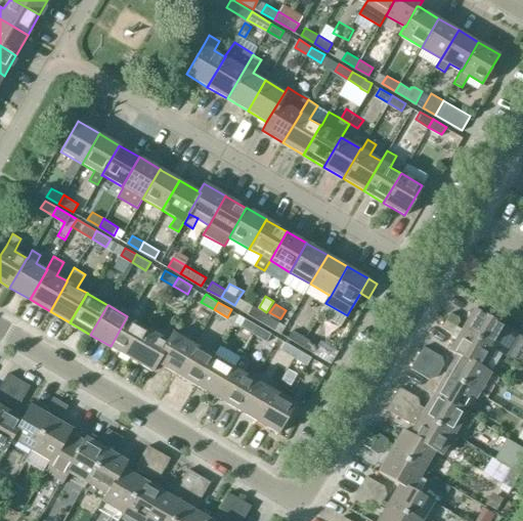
[(148,329),(137,321),(143,310),(134,305),(128,316),(127,316),(111,346),(131,358),(148,329)]
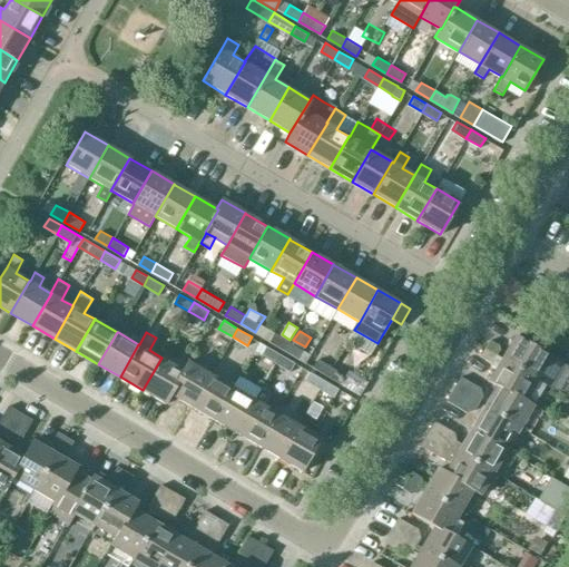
[(284,350),(290,341),(275,332),(271,341),(284,350)]
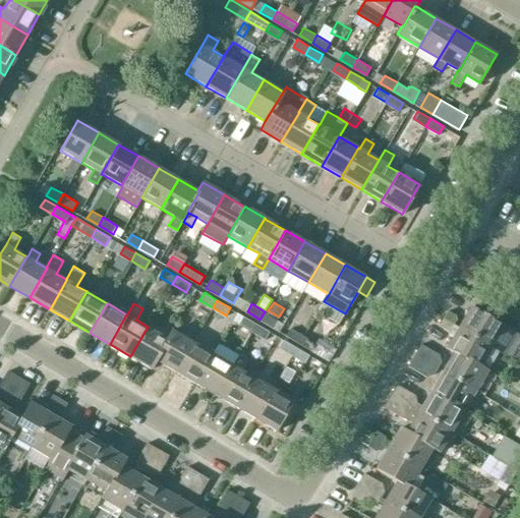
[(519,334),(504,326),(471,306),(460,327),(459,328),(492,346),(490,347),(507,356),(519,334)]
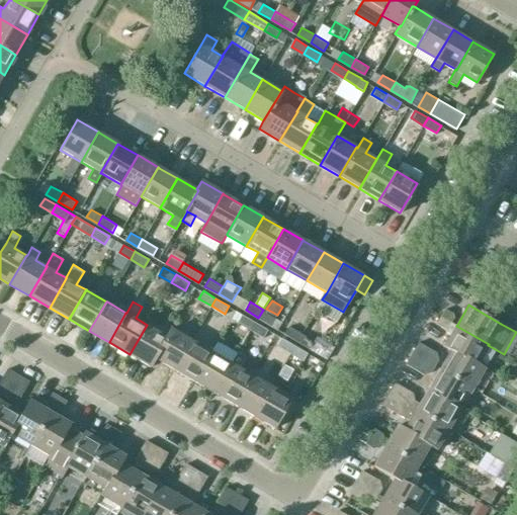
[(451,323),(451,322),(454,317),(453,313),(444,308),(439,316),(451,323)]
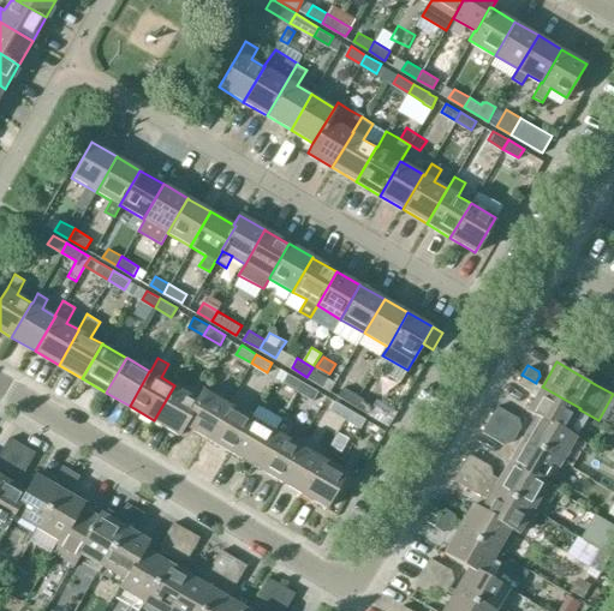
[(313,367),(307,377),(322,385),(328,376),(313,367)]
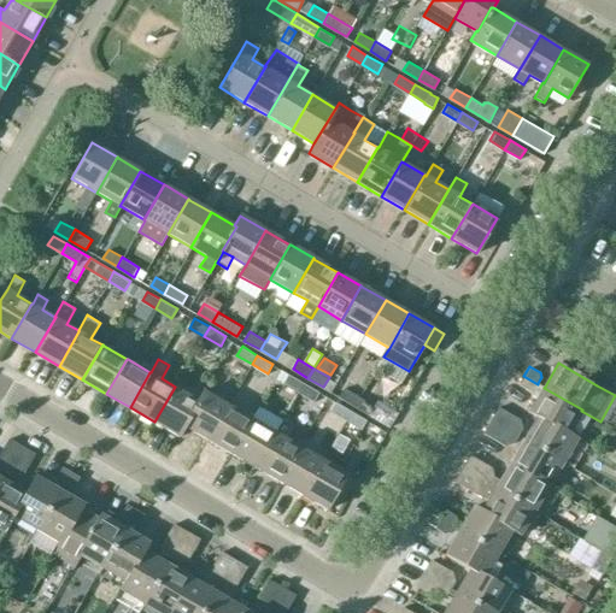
[(299,392),(305,383),(289,373),(285,383),(299,392)]
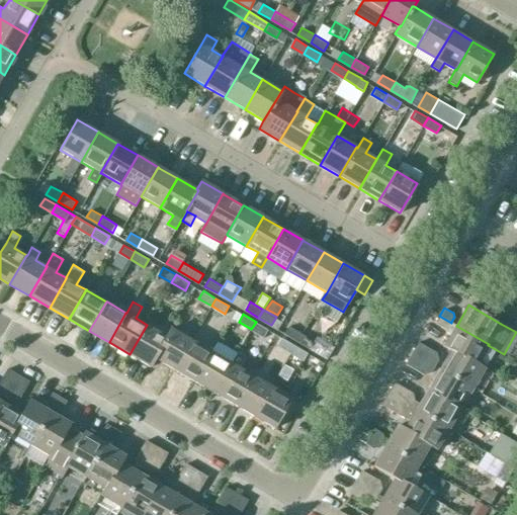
[(457,325),(451,322),(451,323),(439,316),(435,324),(443,328),(444,328),(451,335),(444,346),(451,350),(452,350),(477,364),(478,363),(488,345),(489,344),(456,326),(457,325)]
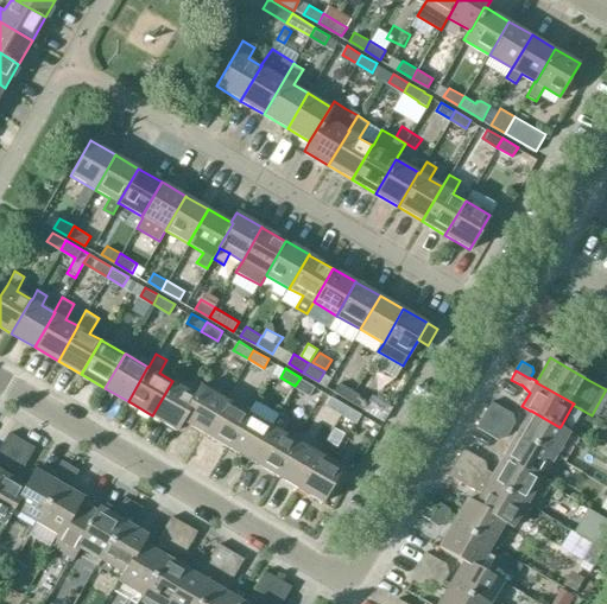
[(301,377),(295,386),(310,395),(316,386),(301,377)]
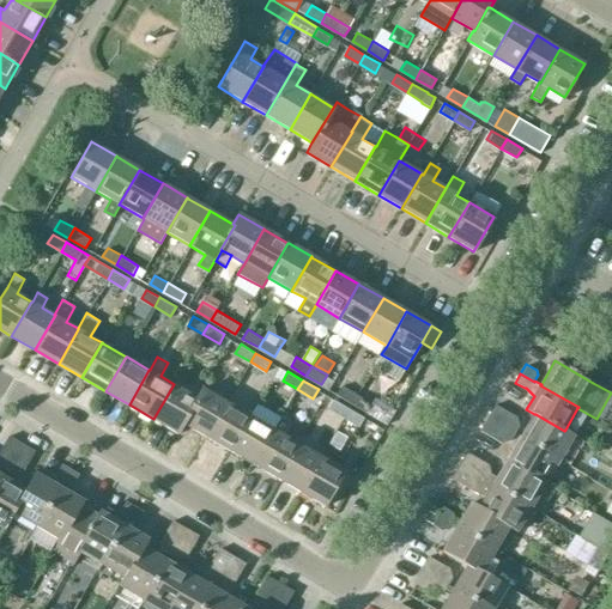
[(198,399),(197,397),(174,384),(153,419),(179,433),(185,424),(183,422),(198,399)]
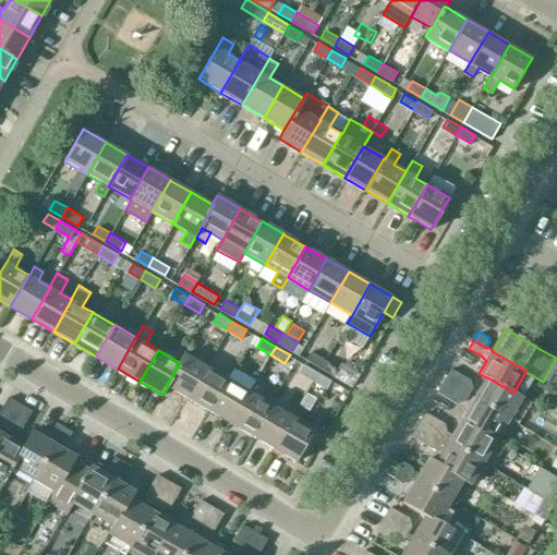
[(322,366),(326,359),(312,350),(307,359),(322,366)]
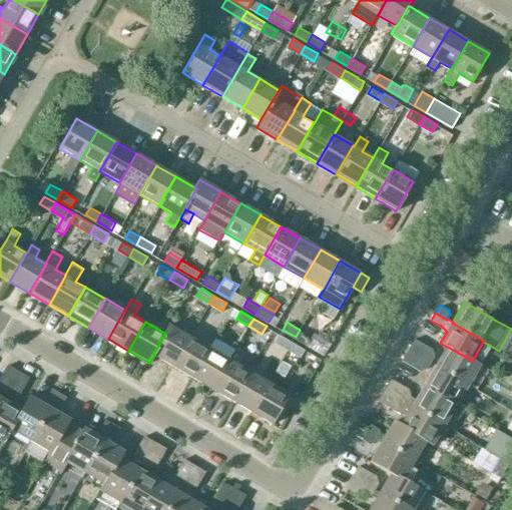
[(190,337),(189,337),(168,325),(164,333),(165,334),(153,354),(154,355),(173,366),(190,337)]
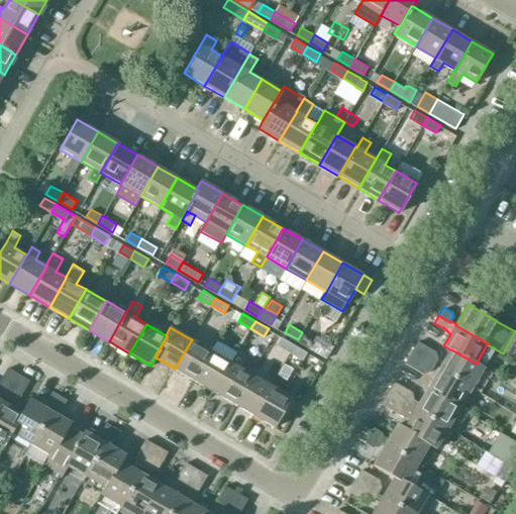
[(298,339),(310,347),(314,339),(302,332),(298,339)]
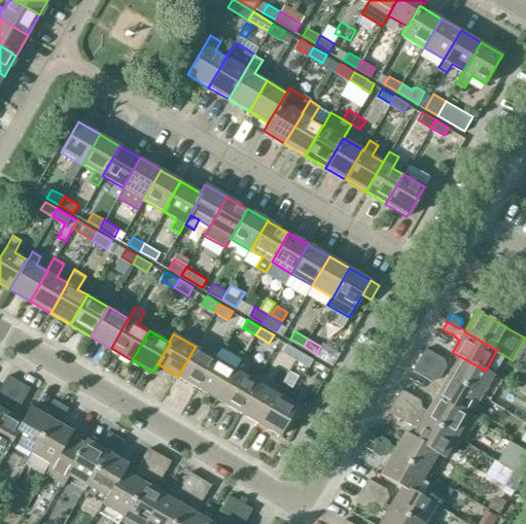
[(296,358),(301,351),(288,343),(283,351),(296,358)]
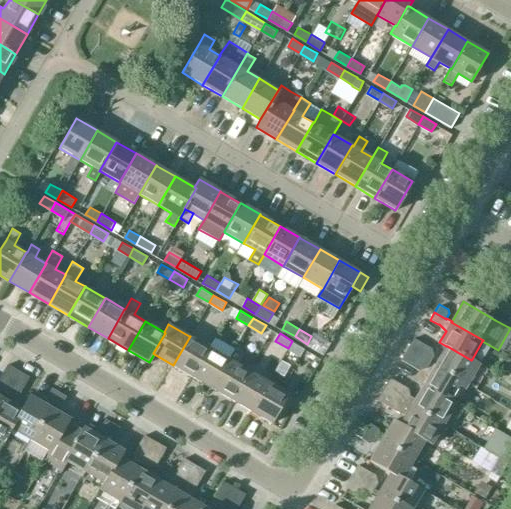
[(209,348),(209,347),(190,336),(173,365),(192,376),(209,348)]
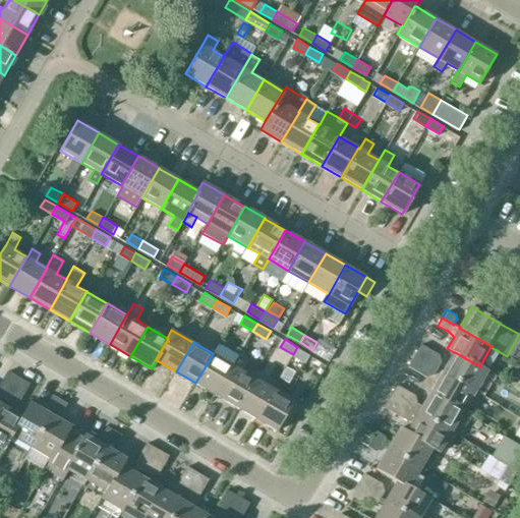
[(240,354),(239,353),(220,342),(213,354),(195,383),(216,395),(240,354)]
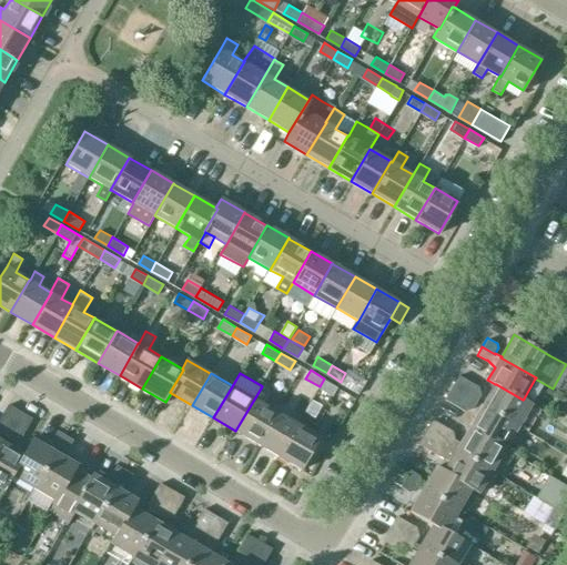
[(477,402),(482,394),(481,386),(459,375),(453,387),(477,402)]
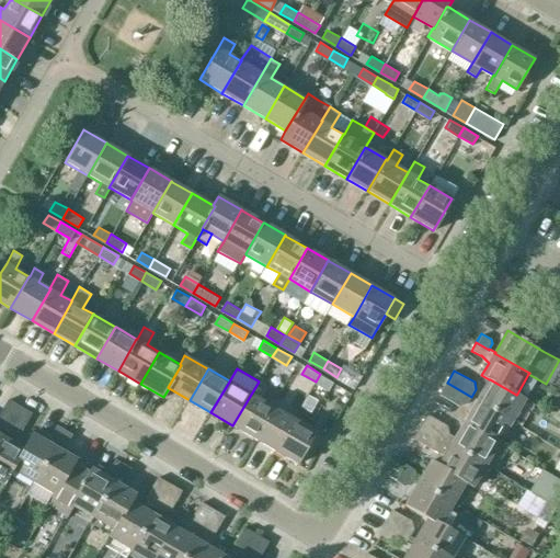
[(330,390),(335,383),(320,374),(316,382),(330,390)]
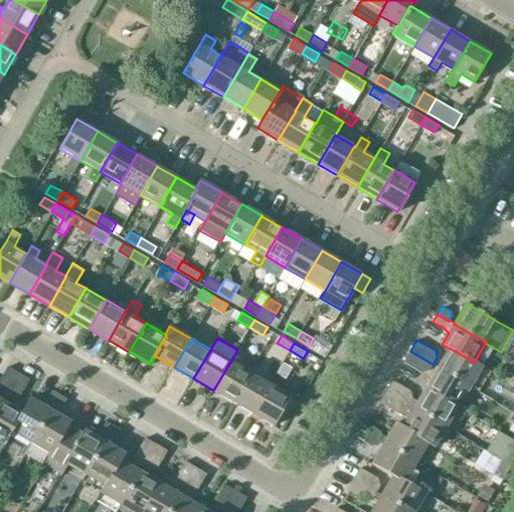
[(483,365),(475,361),(474,362),(450,348),(449,348),(438,367),(471,386),(483,365)]
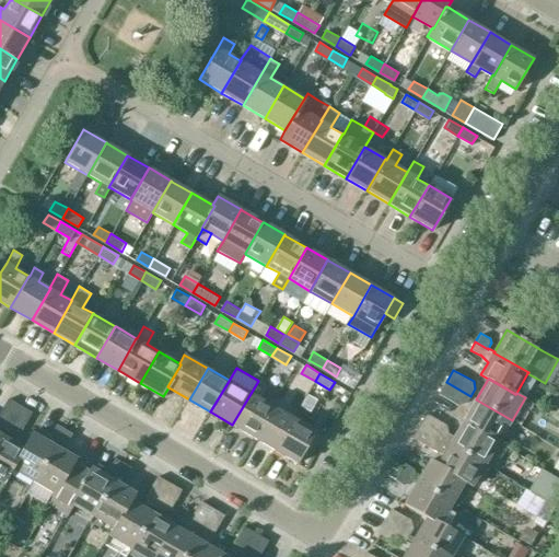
[(271,405),(259,398),(267,385),(258,381),(232,425),(254,437),(271,405)]
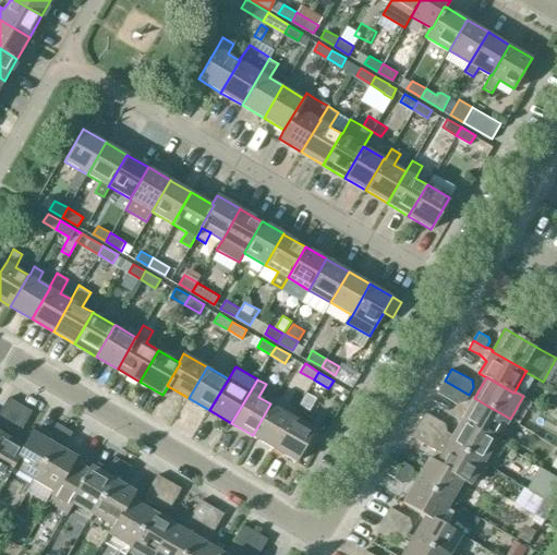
[(465,401),(469,395),(445,381),(437,393),(457,403),(465,401)]
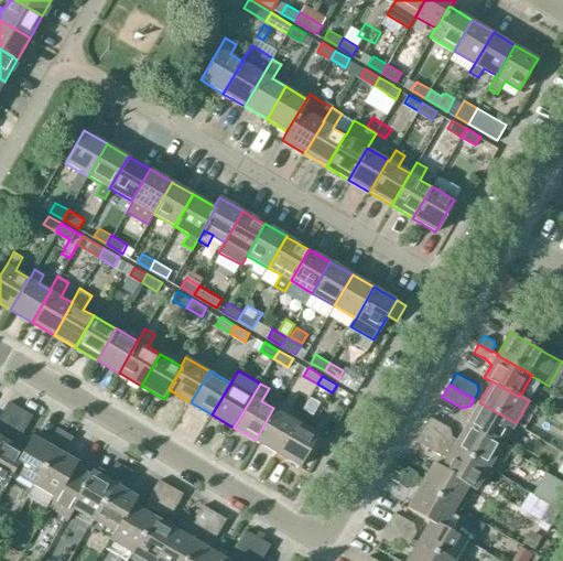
[(0,429),(6,433),(21,408),(8,400),(0,413),(0,429)]
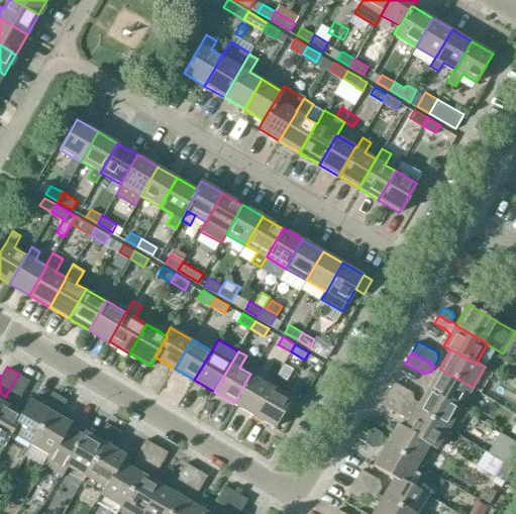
[(460,408),(473,388),(439,369),(427,389),(460,408)]
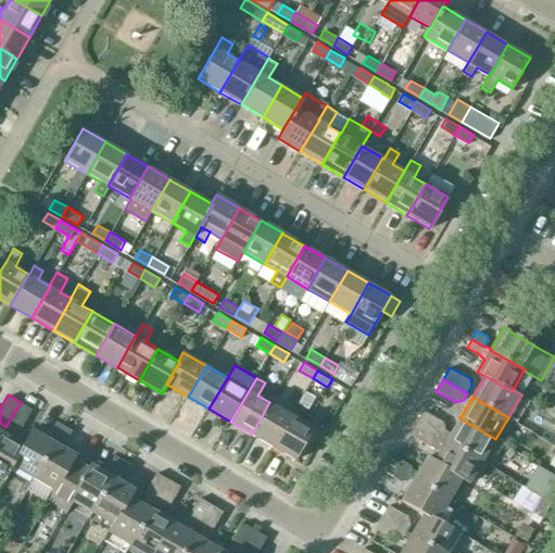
[(21,428),(33,409),(21,402),(5,427),(12,430),(21,428)]
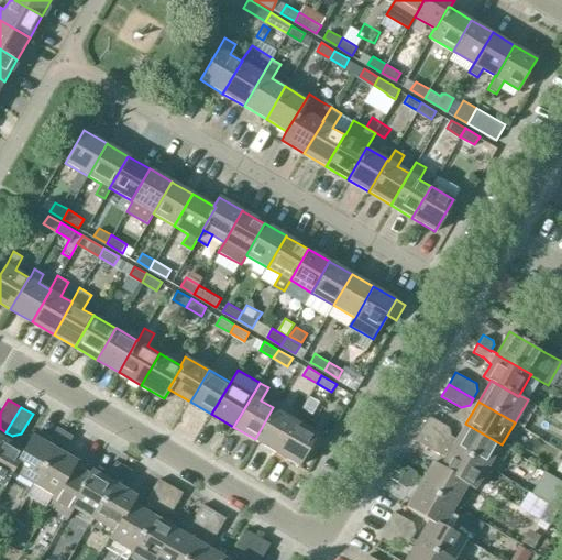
[(276,452),(295,420),(273,407),(255,439),(276,452)]
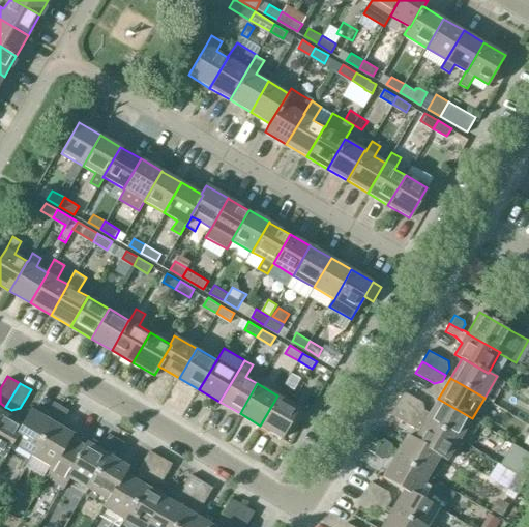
[(431,412),(423,409),(422,401),(404,390),(398,402),(427,419),(460,439),(472,418),(438,399),(431,412)]
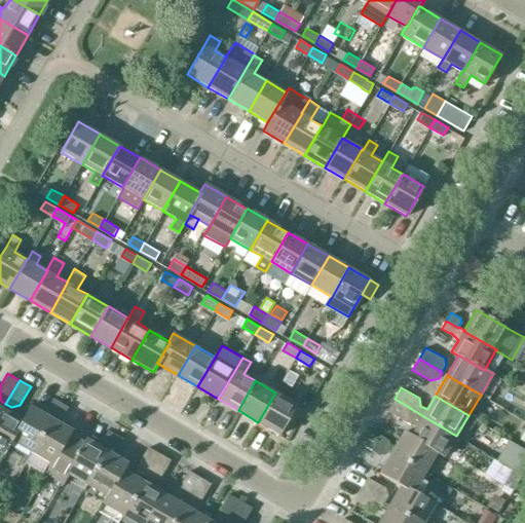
[(296,405),(275,393),(258,422),(279,435),(296,405)]
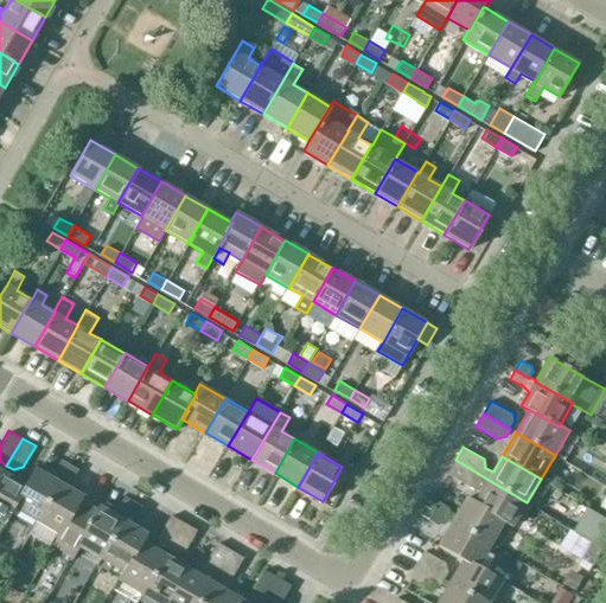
[(64,476),(71,463),(62,459),(57,468),(58,473),(64,476)]
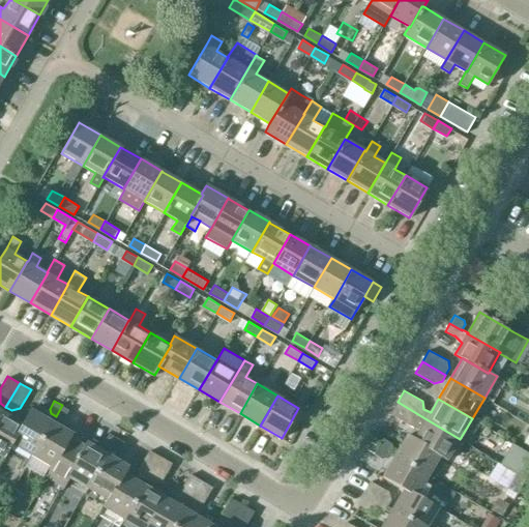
[(460,439),(427,419),(398,402),(390,413),(410,423),(420,430),(415,438),(414,439),(441,455),(440,456),(447,460),(460,439)]
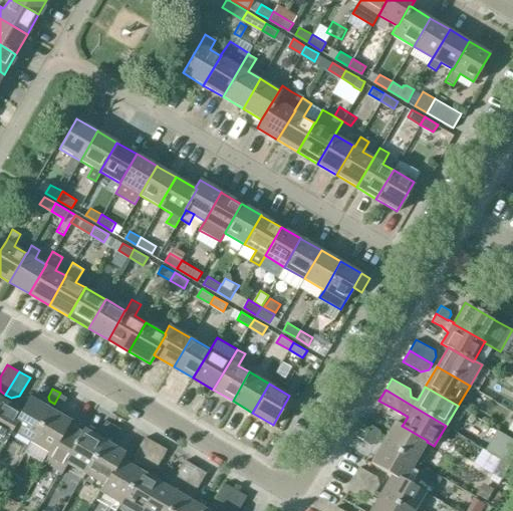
[(62,405),(67,398),(60,393),(54,404),(58,406),(62,405)]
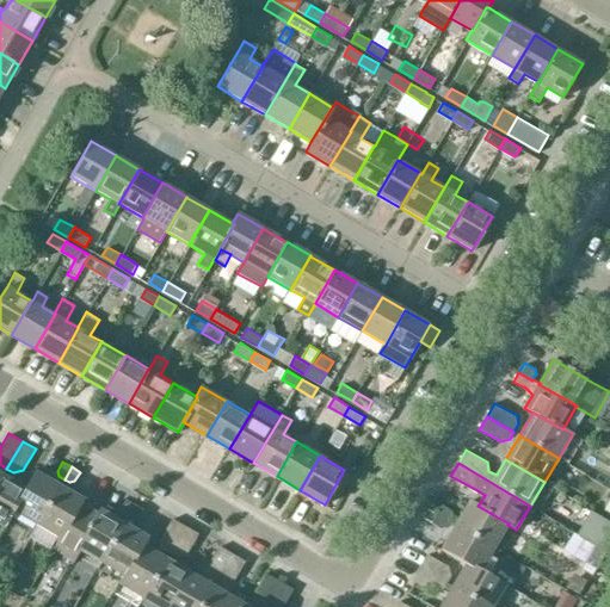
[(36,526),(60,487),(35,472),(26,488),(13,512),(13,513),(36,526)]
